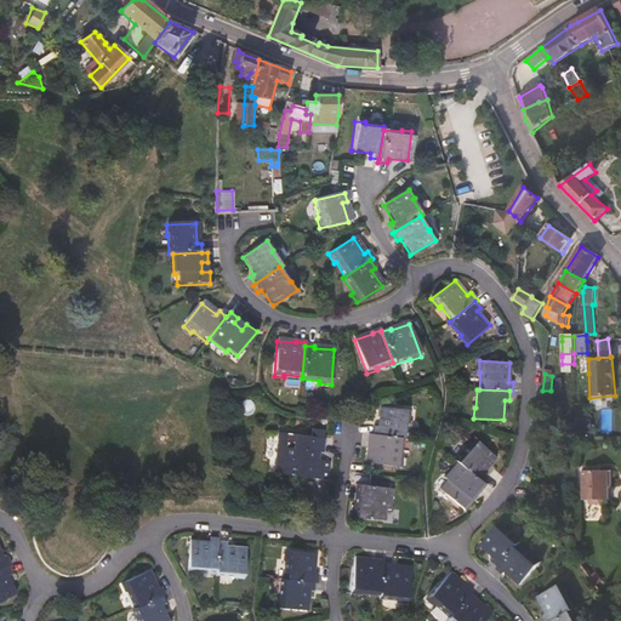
[(404,438),(405,421),(410,421),(410,410),(382,408),(381,417),(382,419),(382,427),(375,426),(375,436),(371,434),(370,436),(404,438)]
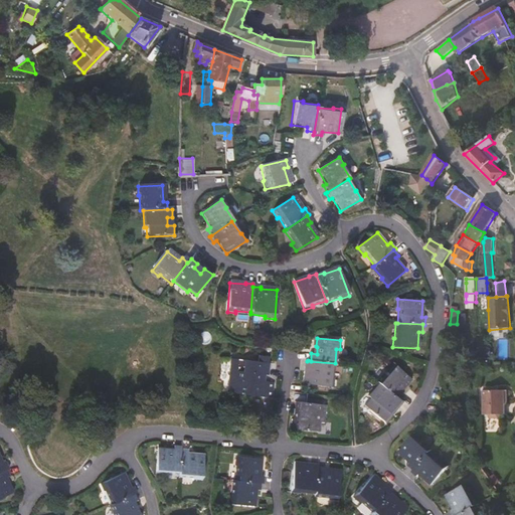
[(263,381),(264,374),(267,375),(268,363),(232,359),(228,393),(270,398),(272,382),(263,381)]
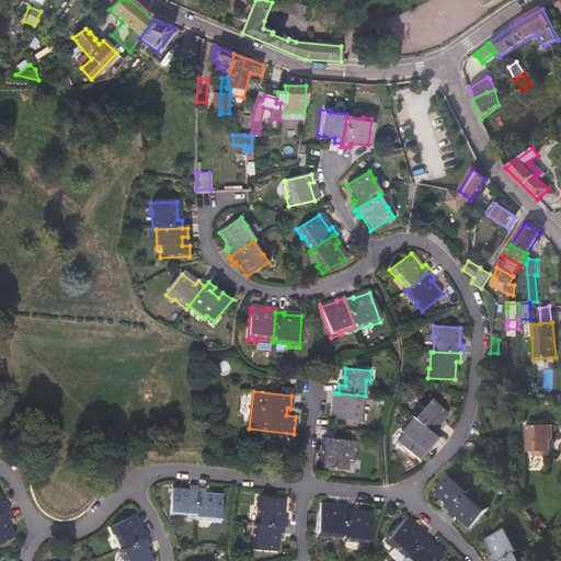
[(366,423),(367,412),(364,412),(366,396),(365,396),(334,393),(334,401),(338,401),(336,420),(366,423)]
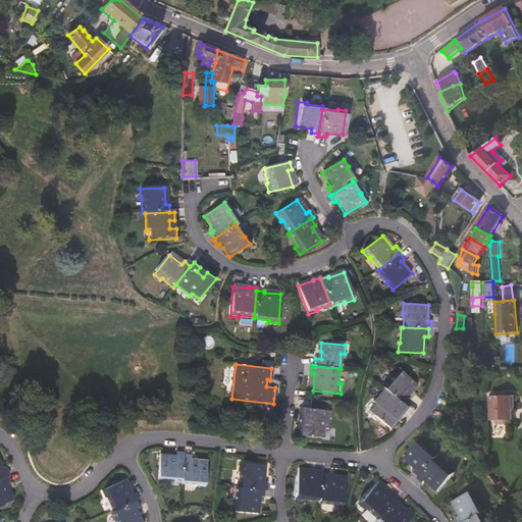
[(408,398),(418,384),(399,368),(393,375),(394,376),(384,386),(387,389),(406,406),(411,400),(408,398)]
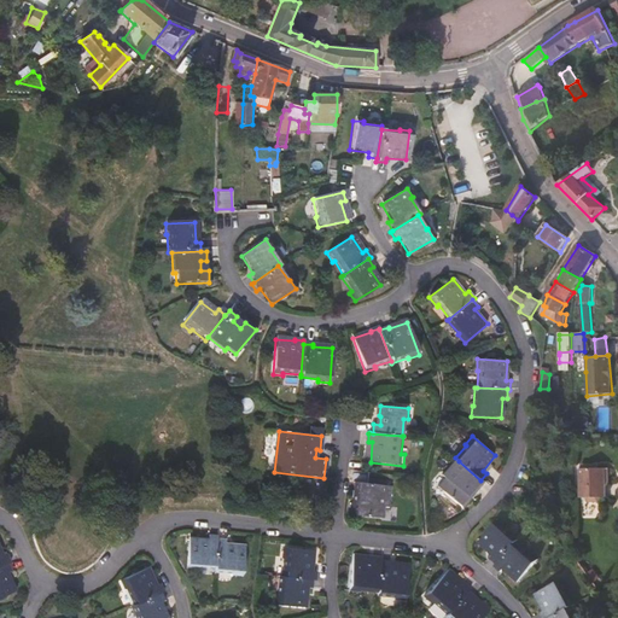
[(466,494),(472,487),(478,491),(484,484),(481,481),(459,461),(444,477),(447,479),(439,488),(464,509),(473,500),(466,494)]
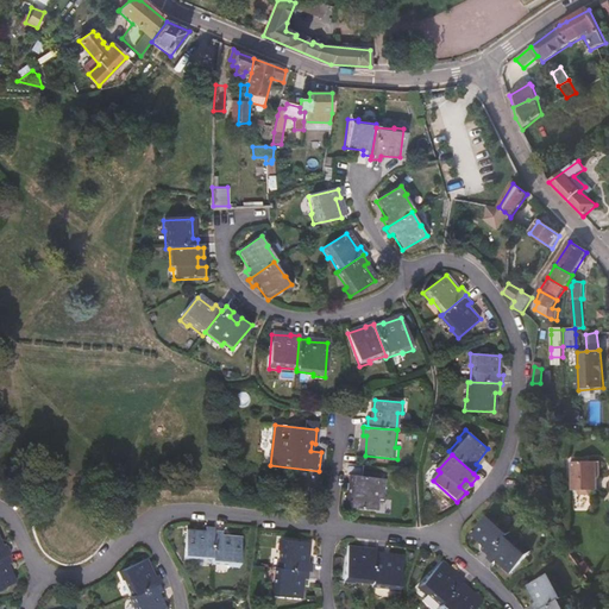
[(600,463),(590,463),(590,459),(573,459),(573,491),(578,491),(579,495),(590,495),(592,490),(597,491),(597,479),(600,477),(600,463)]
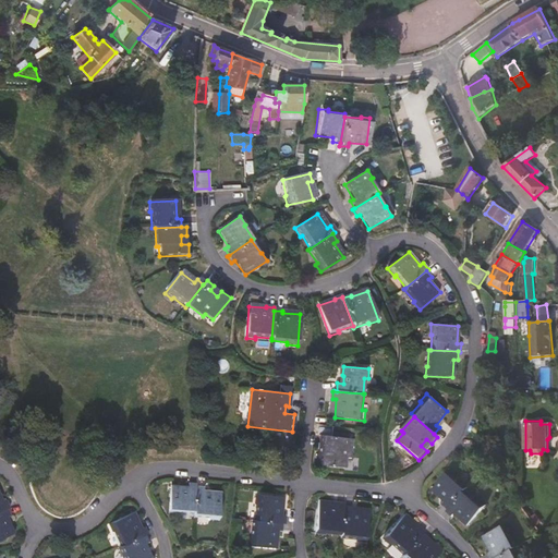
[(351,458),(353,439),(324,435),(323,446),(329,447),(328,456),(320,456),(318,464),(346,468),(348,458),(351,458)]
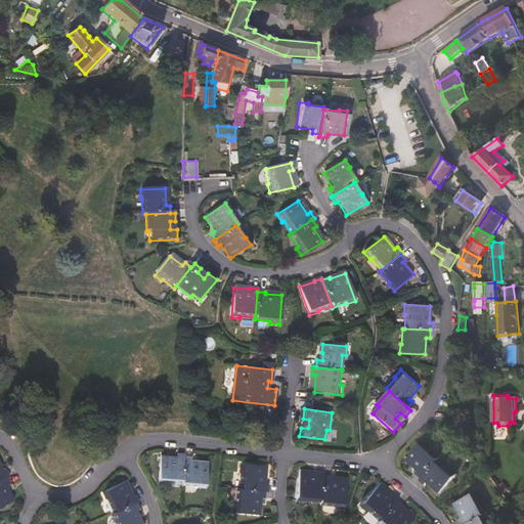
[(387,435),(374,423),(367,429),(379,439),(387,435)]
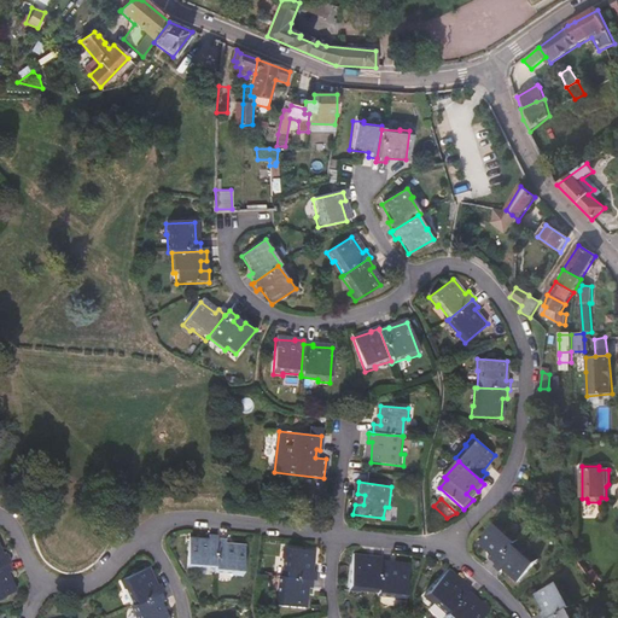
[(518,541),(520,538),(508,529),(509,526),(500,519),(481,541),(495,554),(493,558),(499,564),(518,541)]
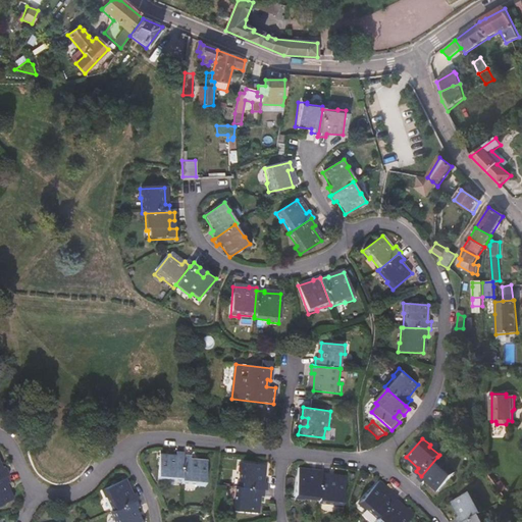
[(181,481),(184,456),(184,453),(177,452),(176,457),(160,455),(158,481),(168,482),(168,480),(181,481)]
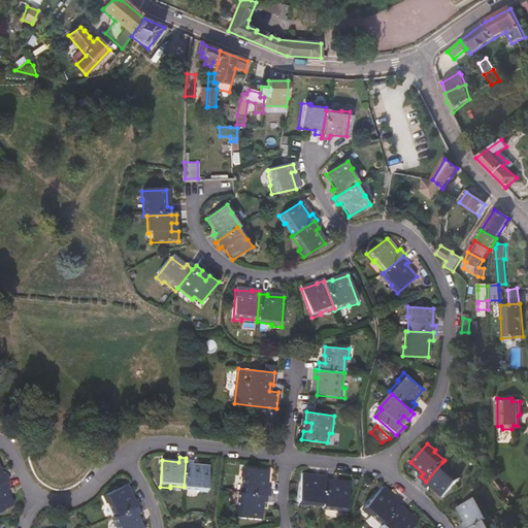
[(206,494),(209,467),(193,465),(193,461),(186,461),(184,487),(184,490),(197,491),(197,493),(206,494)]
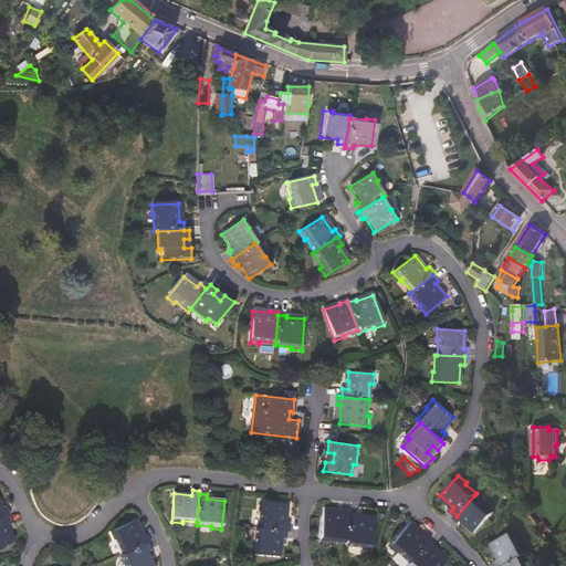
[(478,533),(496,512),(489,504),(486,506),(474,495),(457,516),(456,519),(461,523),(464,520),(478,533)]
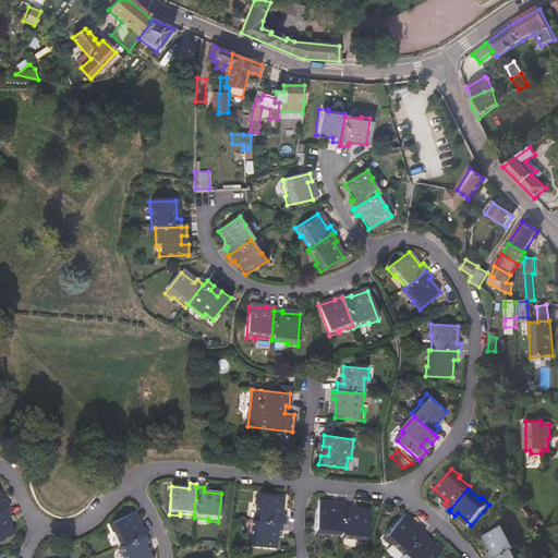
[(10,508),(7,500),(3,501),(0,495),(0,511),(8,508),(10,508)]
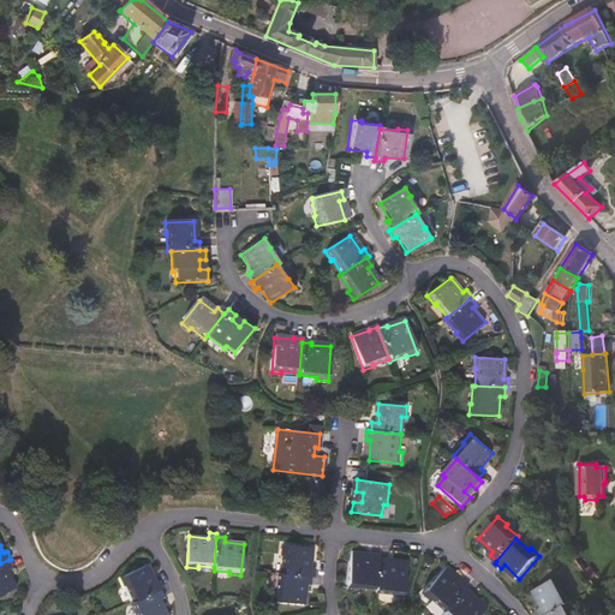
[(312,568),(314,550),(281,547),(280,559),(284,559),(281,574),(311,578),(315,578),(316,568),(312,568)]
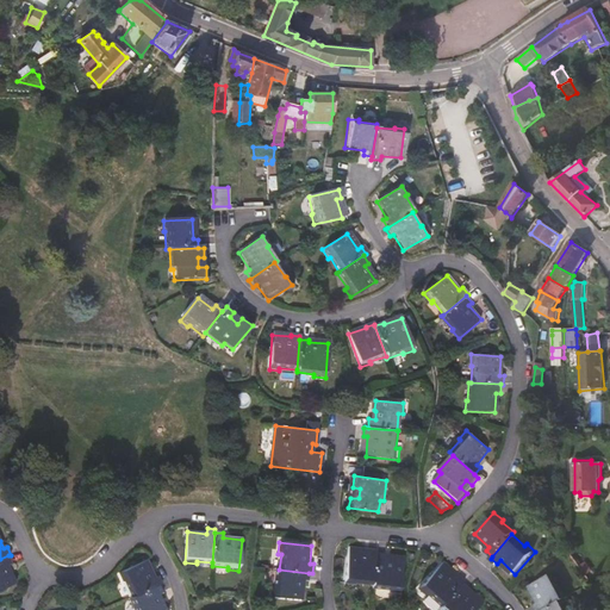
[(374,583),(378,552),(378,549),(368,548),(368,549),(350,547),(346,582),(358,583),(358,580),(374,583)]
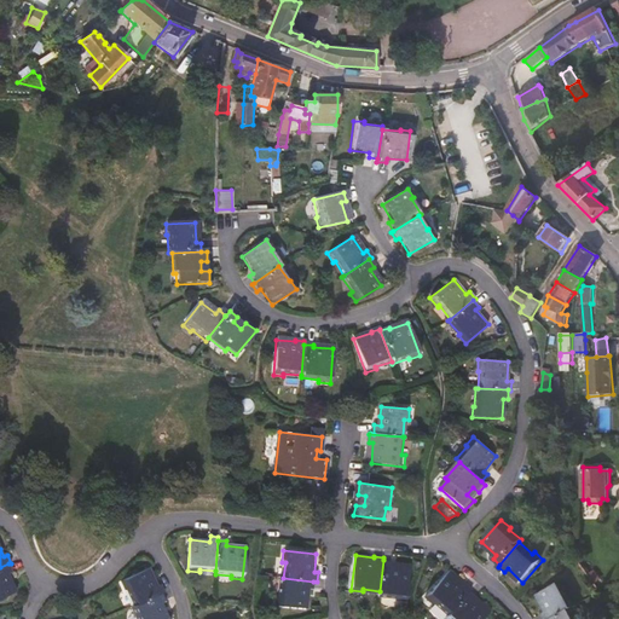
[(408,601),(412,565),(393,563),(393,561),(383,560),(380,591),(380,595),(397,596),(397,600),(408,601)]
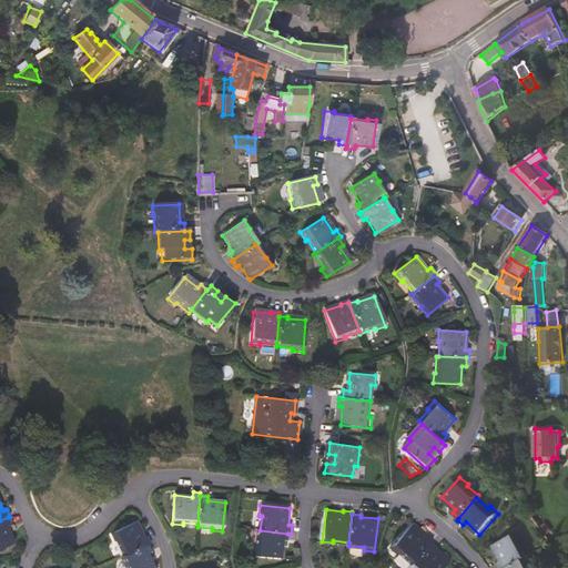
[(0,548),(13,543),(7,527),(11,525),(8,517),(0,520),(0,548)]
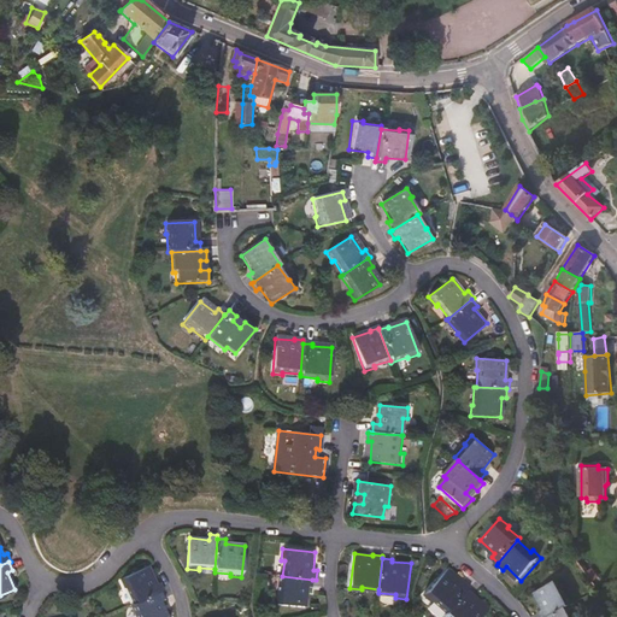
[(157,586),(148,568),(123,579),(129,592),(131,591),(136,603),(163,592),(164,591),(162,583),(157,586)]
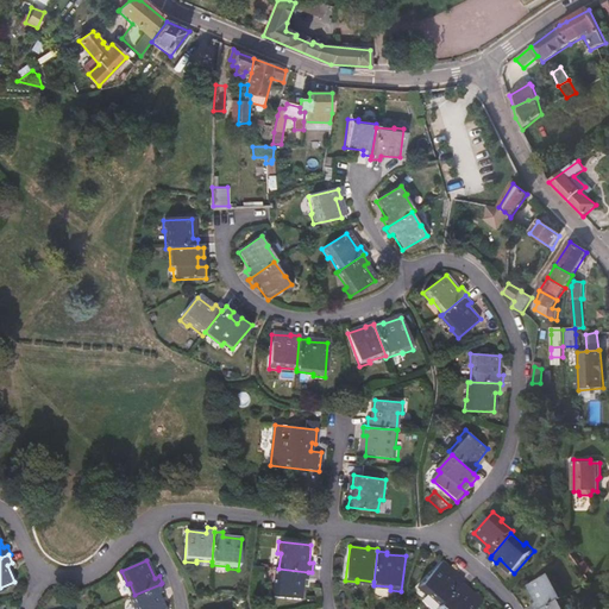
[(443,604),(464,581),(465,579),(459,573),(458,575),(443,562),(420,586),(428,595),(429,592),(443,604)]
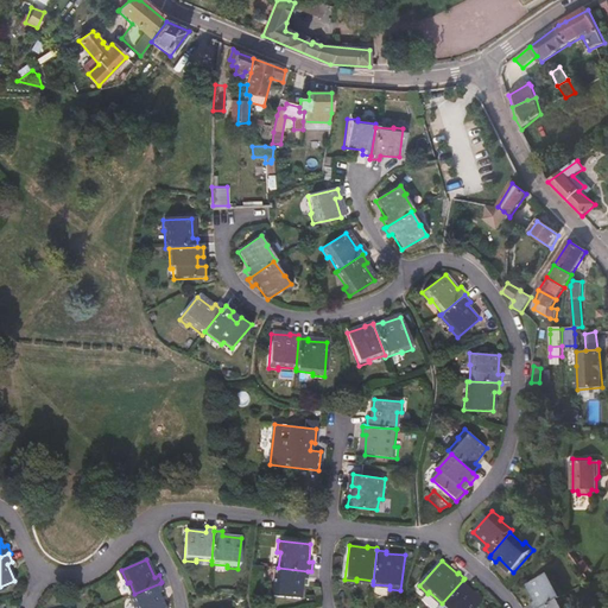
[(302,597),(304,578),(308,580),(308,571),(278,568),(276,568),(274,583),(272,583),(271,595),(302,597)]
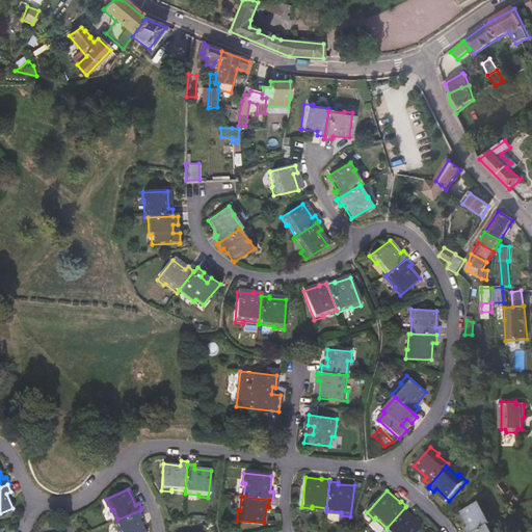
[(497,521),(489,508),(490,507),(486,498),(463,511),(472,526),(469,528),(471,531),(475,531),(494,523),(497,521)]
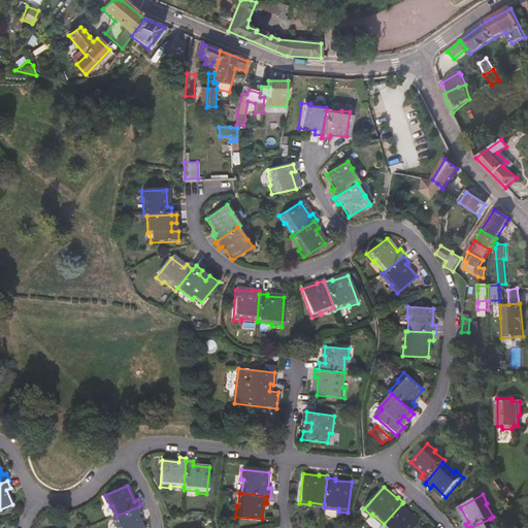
[(413,527),(420,521),(406,510),(407,508),(402,503),(384,524),(382,527),(383,527),(413,527)]
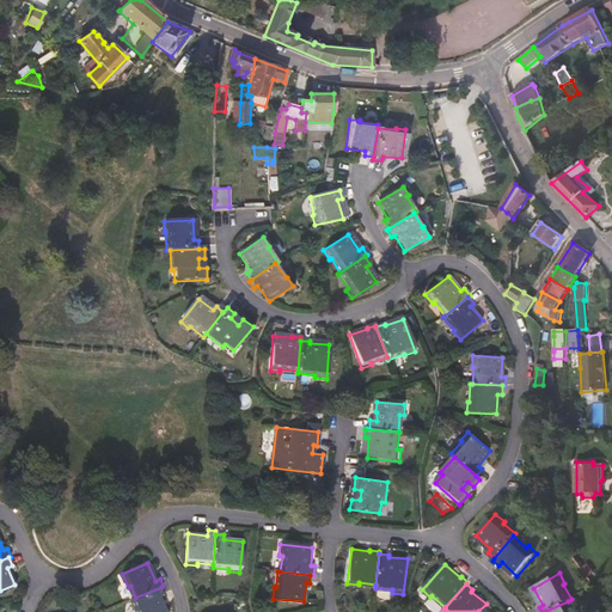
[(165,611),(159,597),(164,594),(161,587),(135,598),(133,598),(139,611),(165,611)]
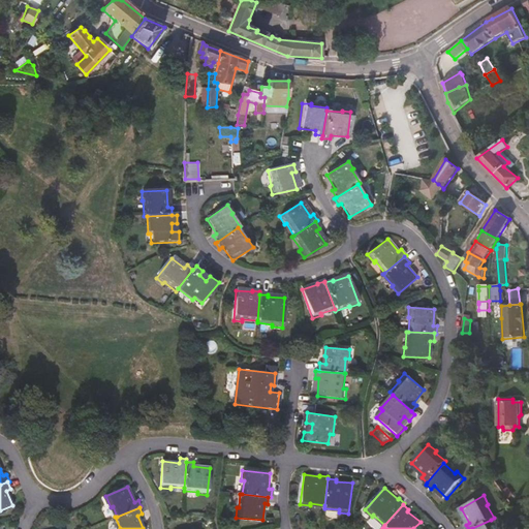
[(496,528),(491,520),(472,528),(496,528)]
